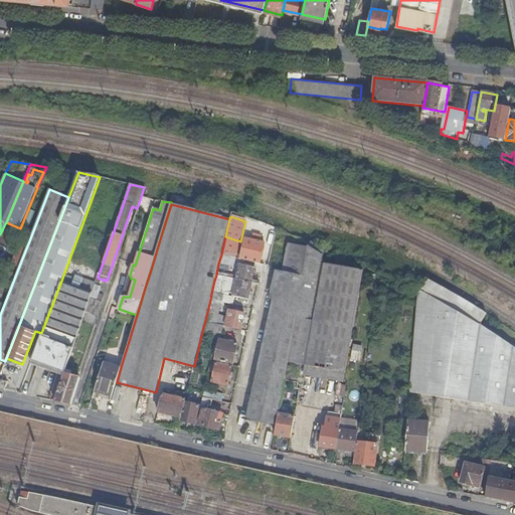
[(20,264),(30,238),(22,235),(13,260),(20,264)]
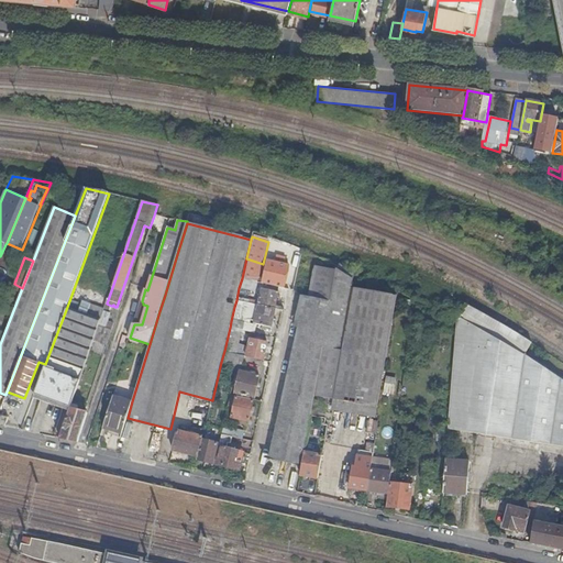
[(332,302),(338,271),(313,257),(305,297),(332,302)]
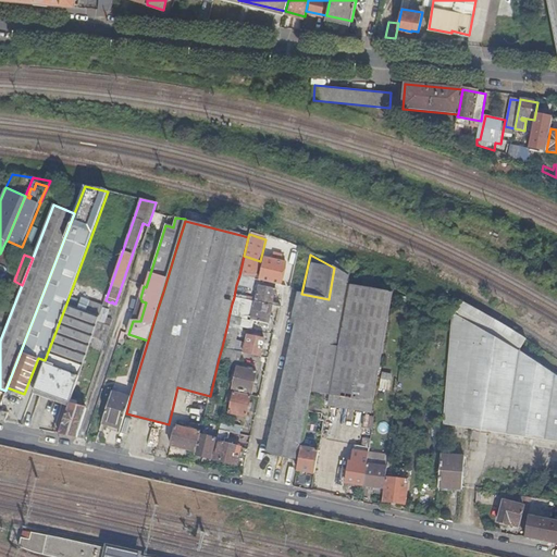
[(260,281),(280,285),(285,262),(280,262),(281,257),(273,256),(272,259),(265,258),(260,281)]
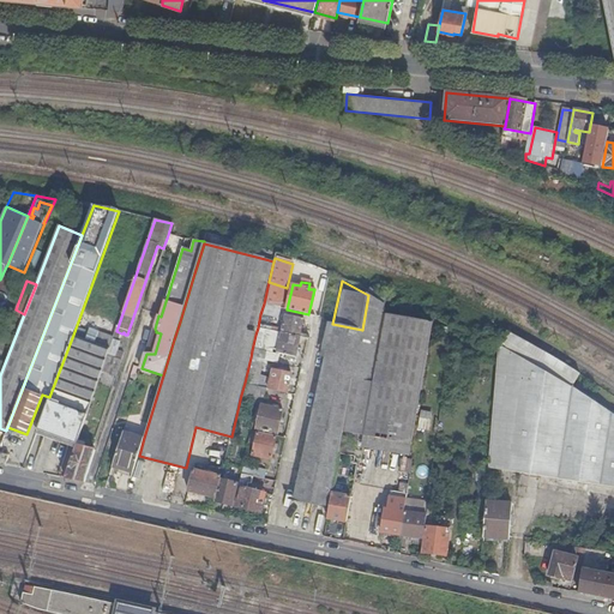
[(269,284),(265,304),(281,308),(283,308),(283,301),(276,300),(278,287),(269,284)]
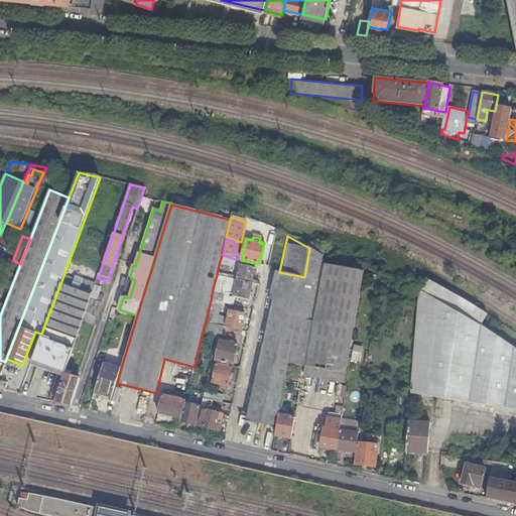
[(324,256),(309,248),(304,277),(296,317),(312,320),(323,264),(324,256)]
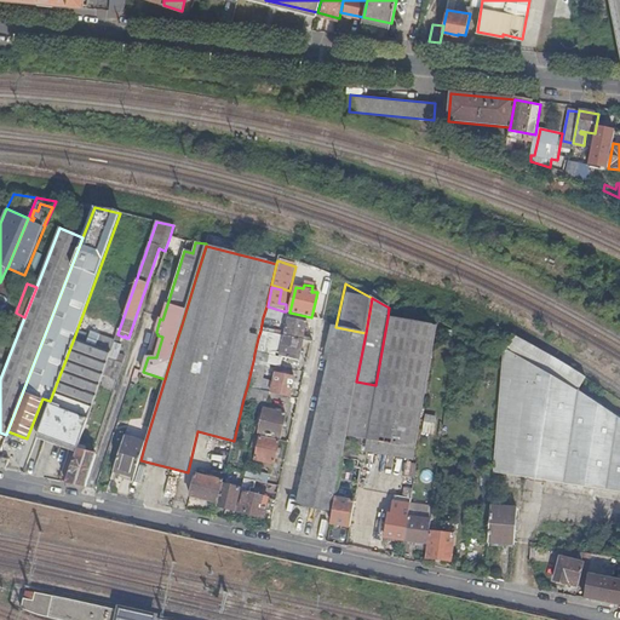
[(268,306),(267,306),(263,317),(281,321),(283,311),(268,306)]
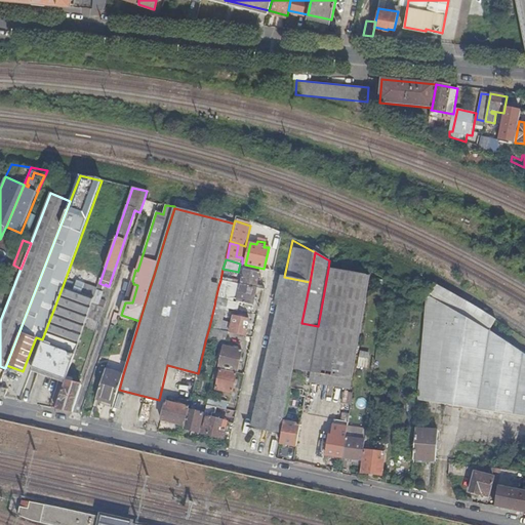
[(310,372),(352,379),(370,275),(328,269),(318,326),(313,357),(310,372)]
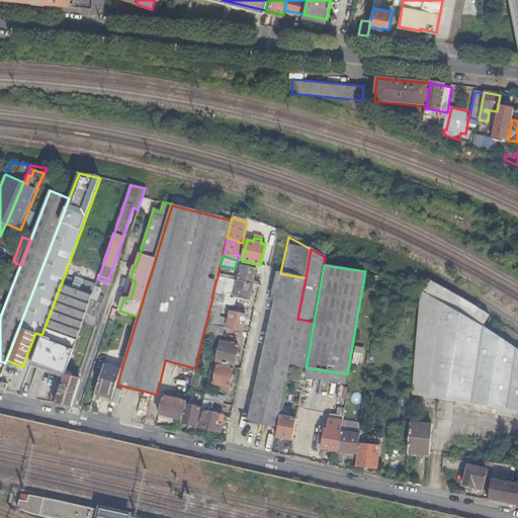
[(229,278),(237,280),(253,284),(256,269),(241,266),(238,277),(229,275),(229,278)]
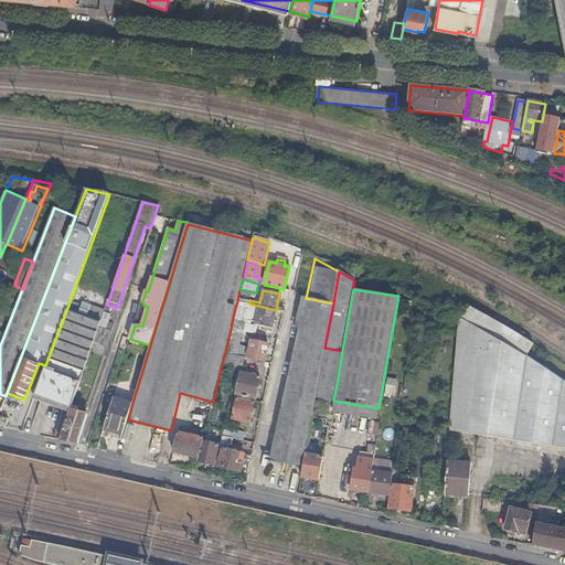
[(333,304),(306,298),(270,460),(304,467),(306,454),(312,418),(317,396),(319,381),(324,348),(333,304)]
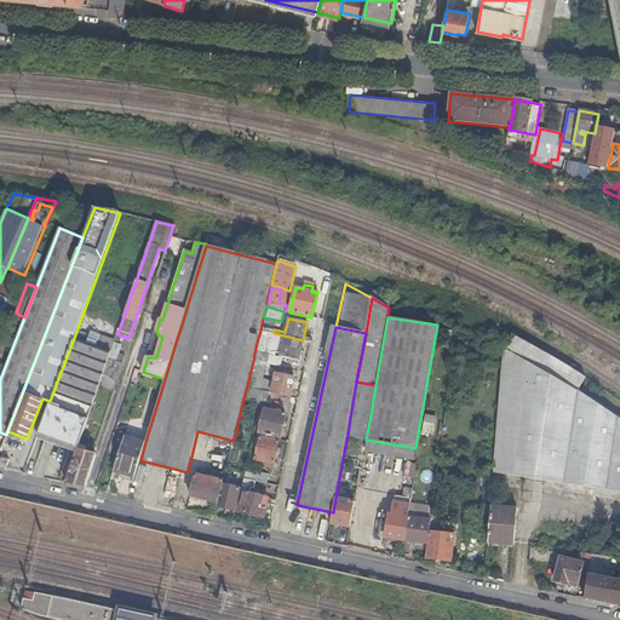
[(260,331),(258,338),(254,354),(268,356),(273,333),(260,331)]
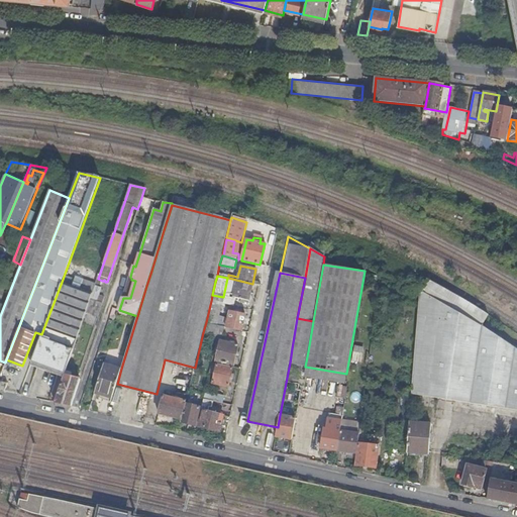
[(132,280),(131,280),(131,279),(130,277),(123,298),(130,298),(135,281),(132,280)]
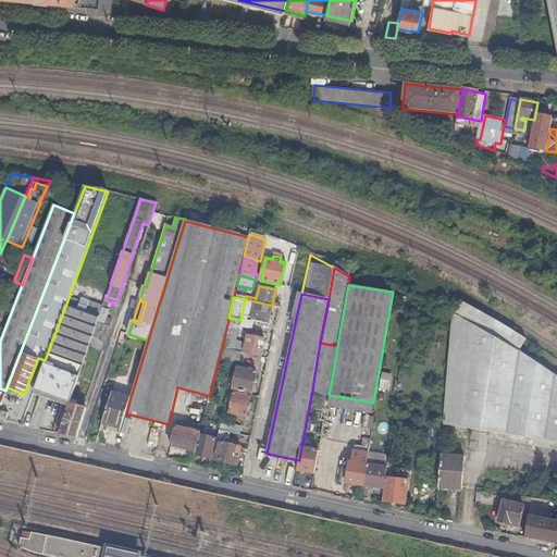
[(519,357),(519,351),(527,339),(510,329),(490,318),(459,300),(450,314),(453,316),(462,320),(482,331),(489,335),(519,357)]
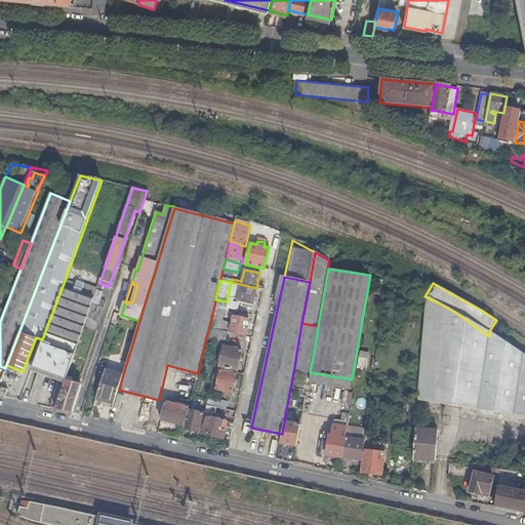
[(253,306),(256,288),(240,284),(237,303),(244,304),(244,306),(252,308),(252,306),(253,306)]
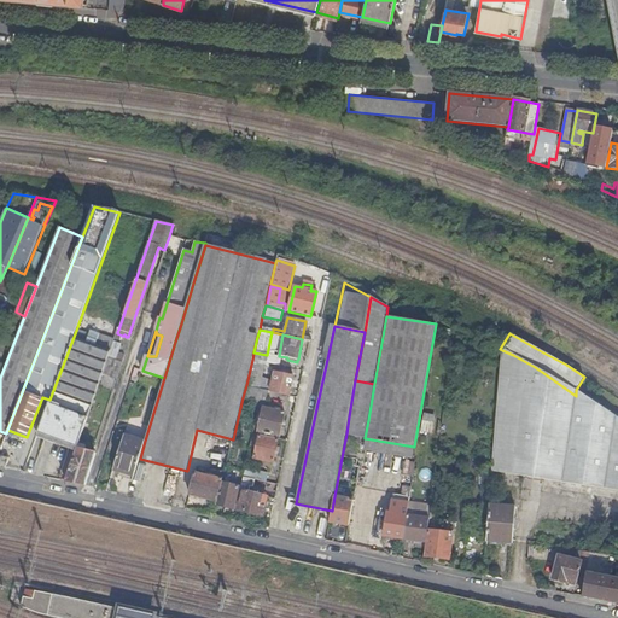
[(111,350),(74,337),(50,400),(39,432),(77,448),(104,373),(109,356),(111,350)]
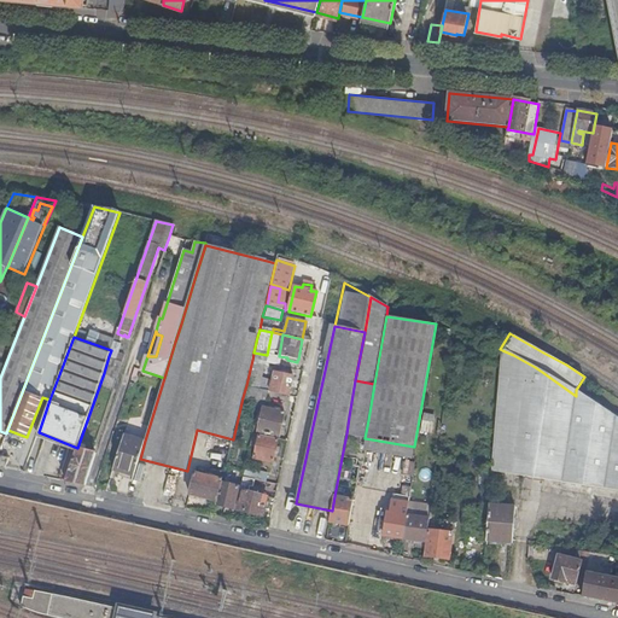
[(617,425),(576,396),(542,372),(535,367),(513,355),(502,350),(491,471),(561,482),(617,489),(617,425)]
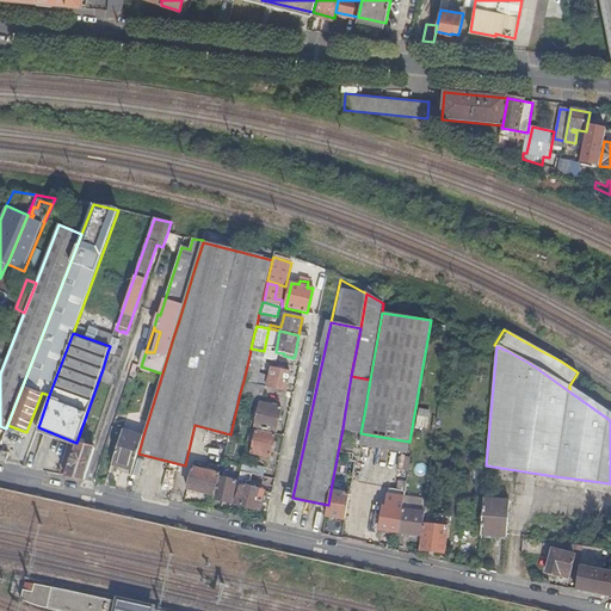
[(264,351),(251,349),(250,356),(263,359),(264,352),(264,351)]
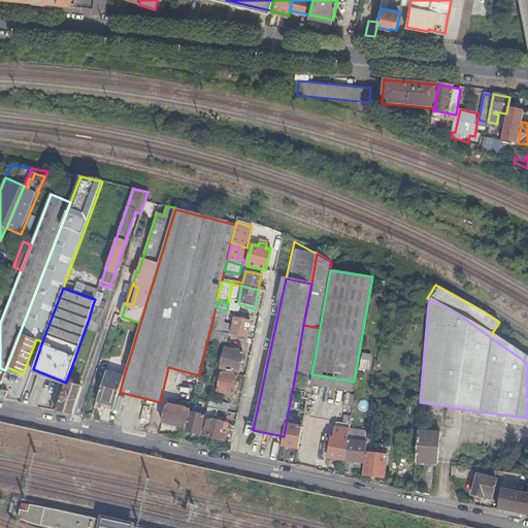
[(106,309),(93,304),(89,319),(101,323),(106,309)]
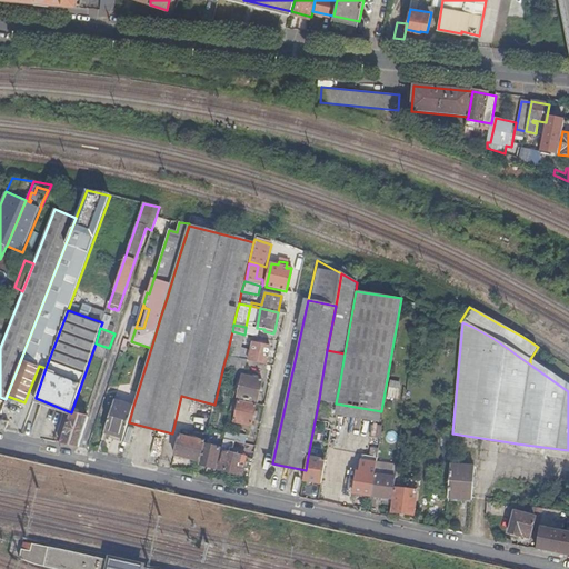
[(243,338),(231,336),(227,355),(239,358),(243,338)]
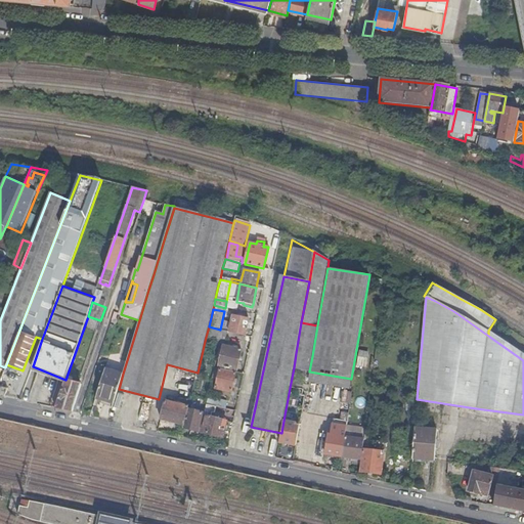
[(229,332),(246,336),(249,319),(241,317),(241,315),(233,313),(229,332)]
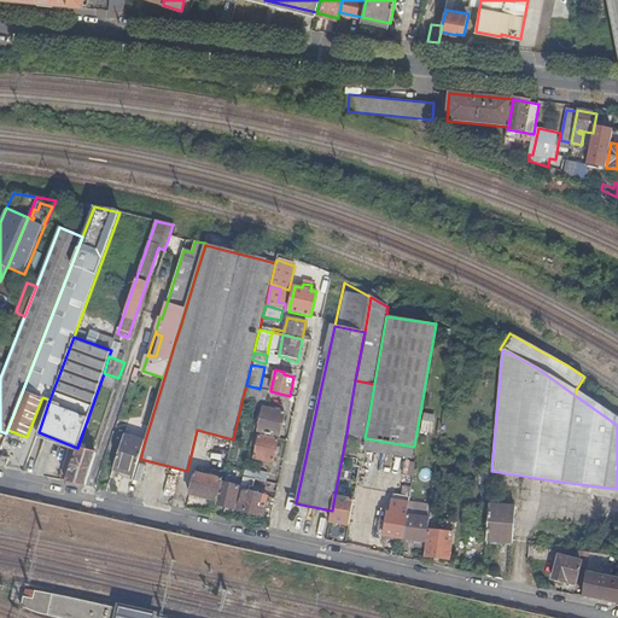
[(374,384),(355,380),(349,417),(368,420),(374,384)]
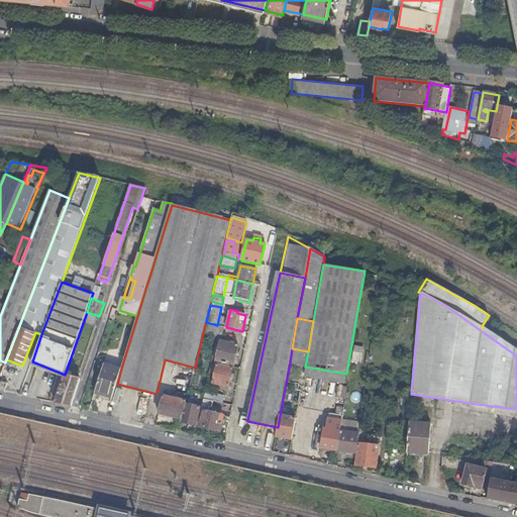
[(206,322),(203,332),(218,336),(221,326),(217,325),(206,322)]
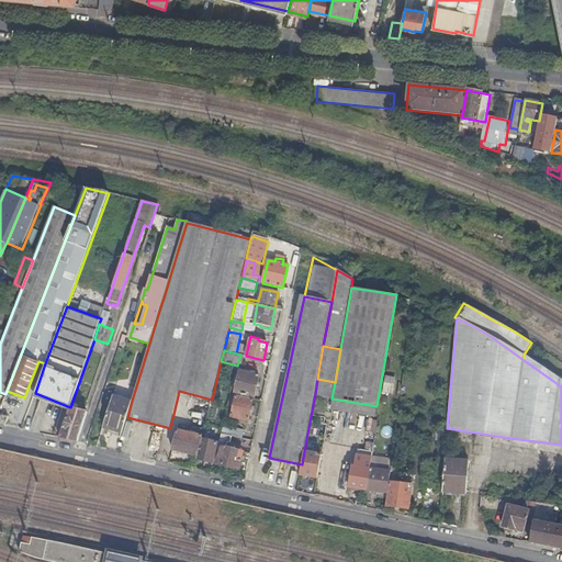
[(561,380),(524,355),(524,360),(561,386),(561,380)]
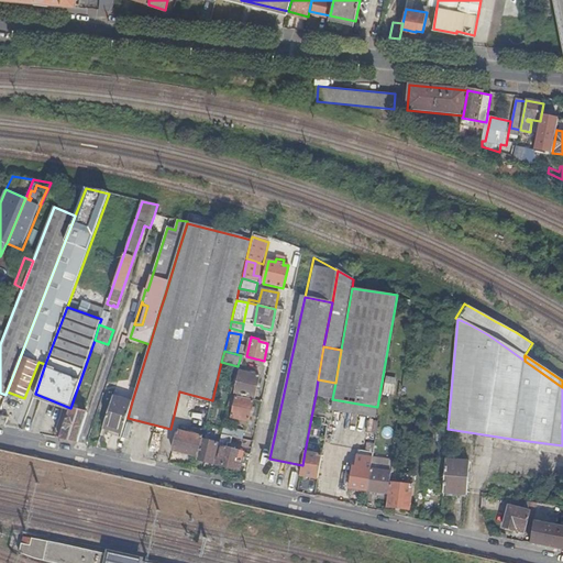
[(235,394),(255,398),(260,377),(240,372),(235,394)]
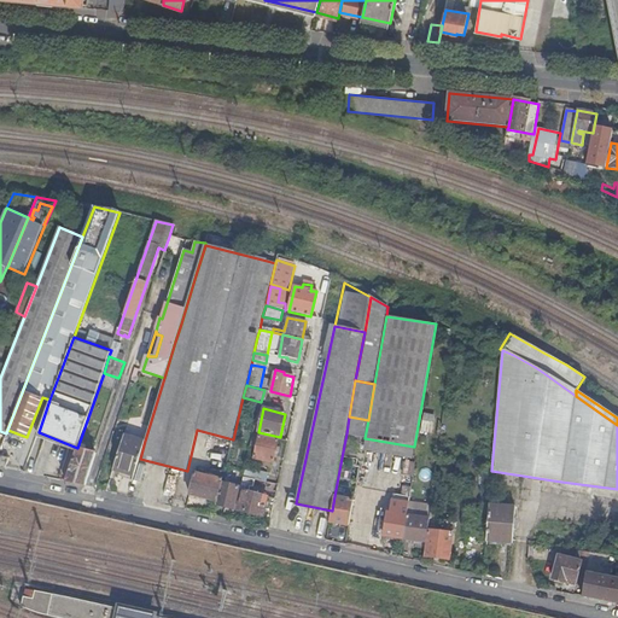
[(441,413),(424,410),(420,429),(437,432),(441,413)]
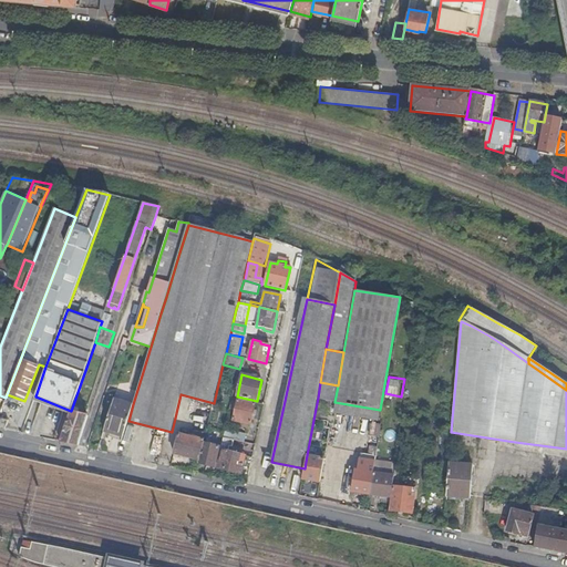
[(338,385),(320,382),(318,398),(330,401),(334,402),(338,385)]
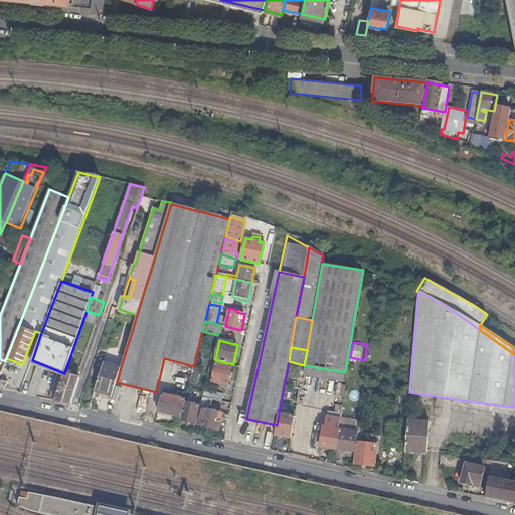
[(64,373),(32,360),(30,364),(63,376),(64,374),(64,373)]
